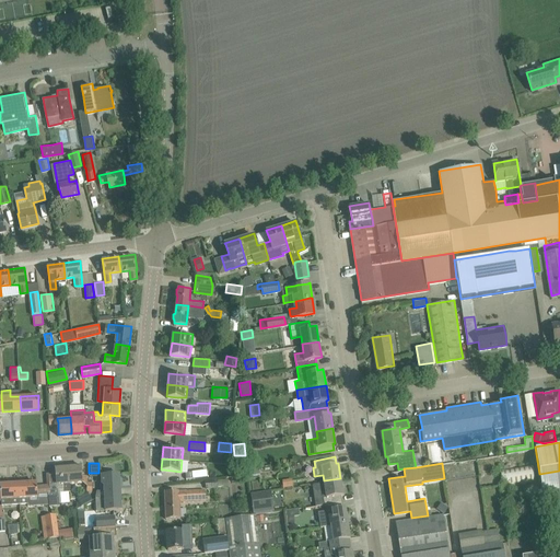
[(503,485),(535,479),(533,463),(500,467),(503,485)]
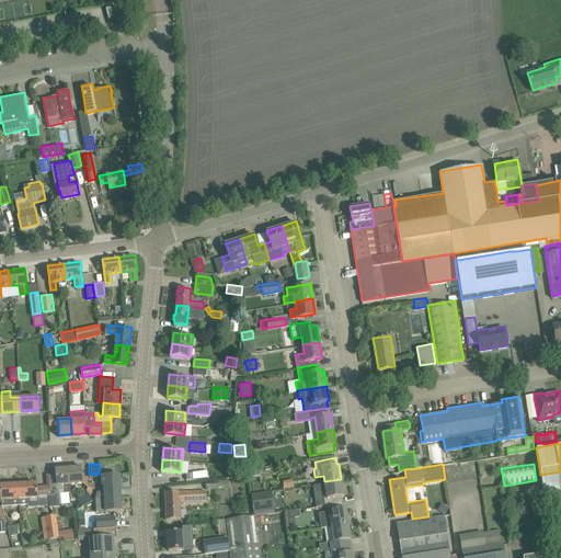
[(82,465),(68,466),(68,468),(70,482),(82,482),(87,486),(87,491),(92,492),(93,482),(88,482),(89,475),(82,475),(82,465)]
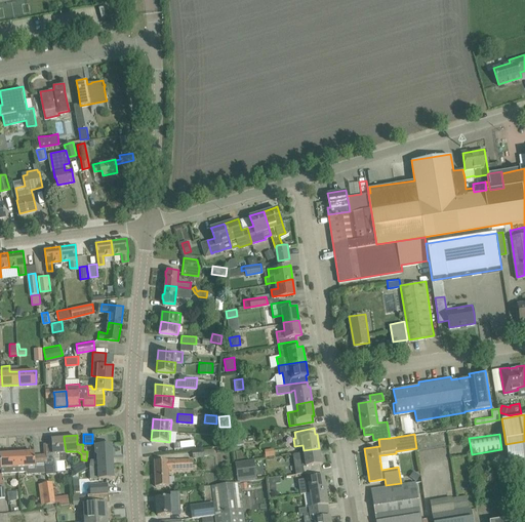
[(51,442),(44,442),(44,453),(45,462),(45,468),(46,472),(46,473),(55,472),(55,471),(66,471),(65,458),(66,458),(66,451),(64,438),(64,436),(51,437),(51,439),(51,442)]
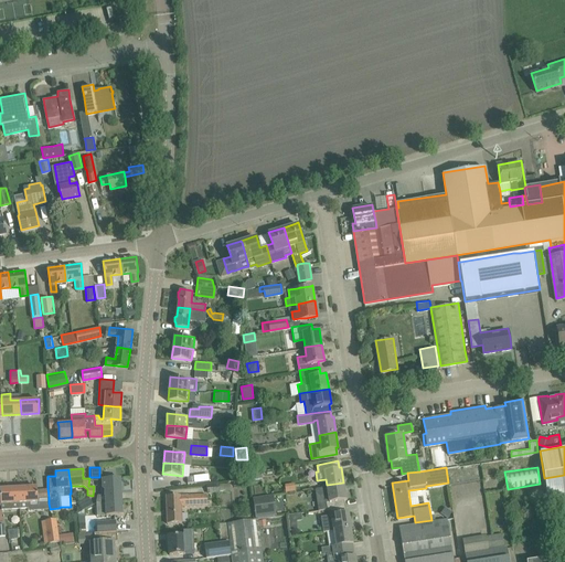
[(188,481),(194,481),(194,483),(212,480),(211,473),(193,474),(187,475),(188,481)]
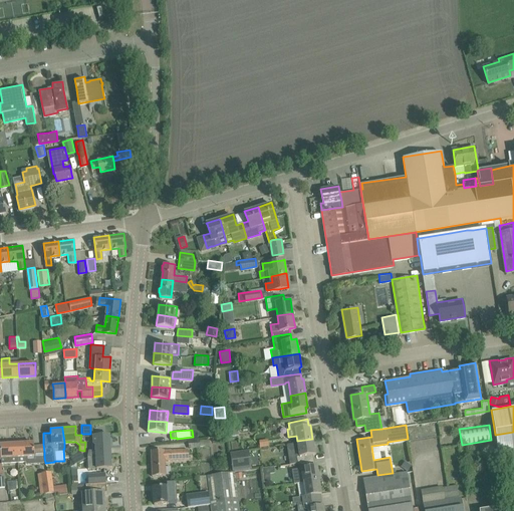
[(513,432),(495,435),(498,452),(513,449),(513,432)]
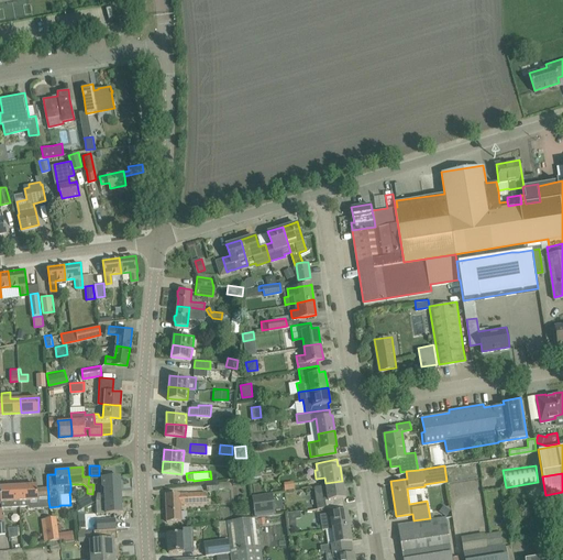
[(98,492),(97,498),(99,498),(106,498),(117,497),(120,497),(121,497),(120,483),(120,474),(102,475),(102,484),(101,485),(101,492),(98,492)]
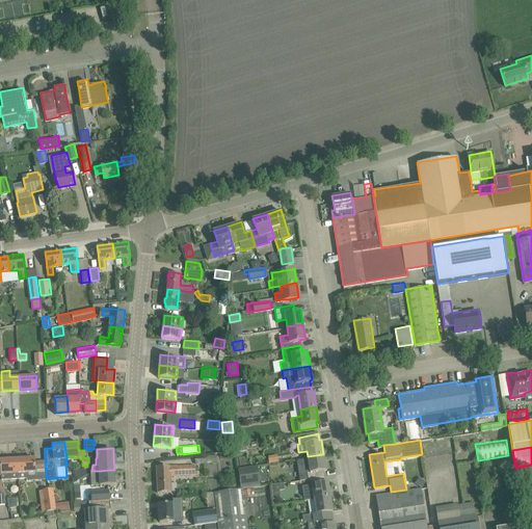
[(323,454),(308,456),(297,458),(300,478),(308,477),(324,475),(323,469),(325,469),(323,454)]
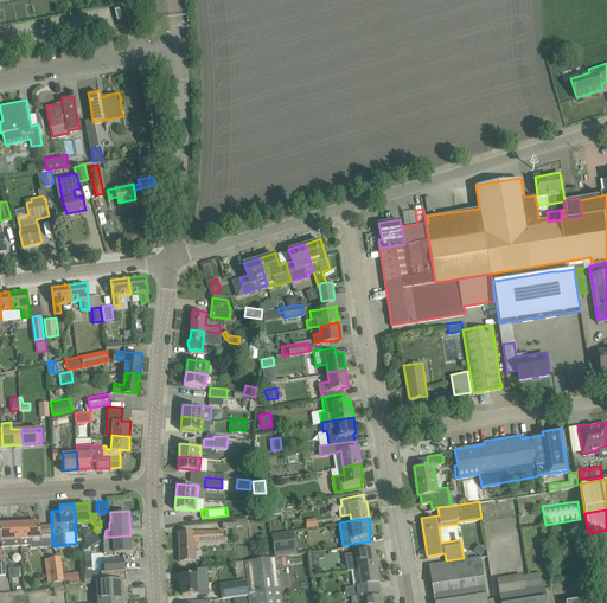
[(0,539),(1,540),(1,545),(21,544),(20,521),(0,523),(0,539)]
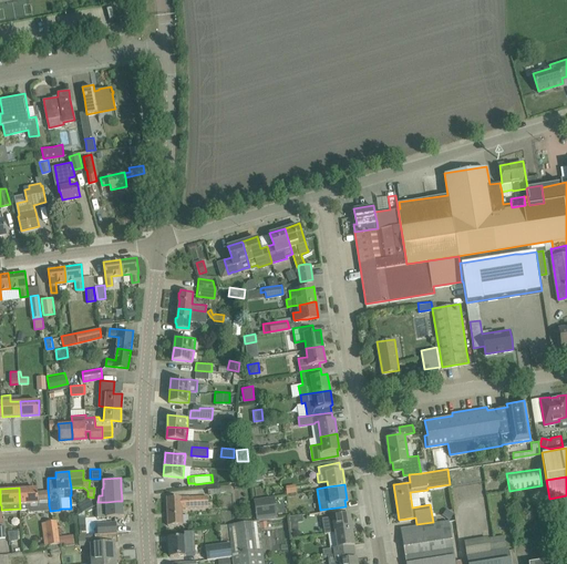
[(37,488),(19,488),(20,509),(29,509),(29,511),(50,510),(49,505),(49,499),(48,490),(38,490),(37,488)]
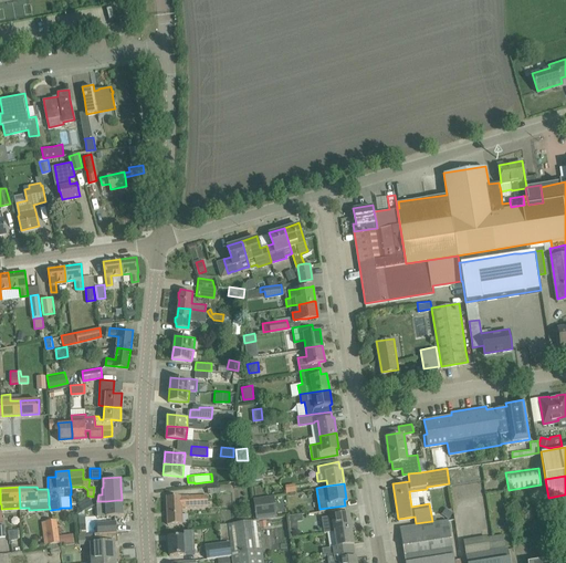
[(207,493),(166,494),(168,523),(182,522),(181,506),(208,504),(207,493)]
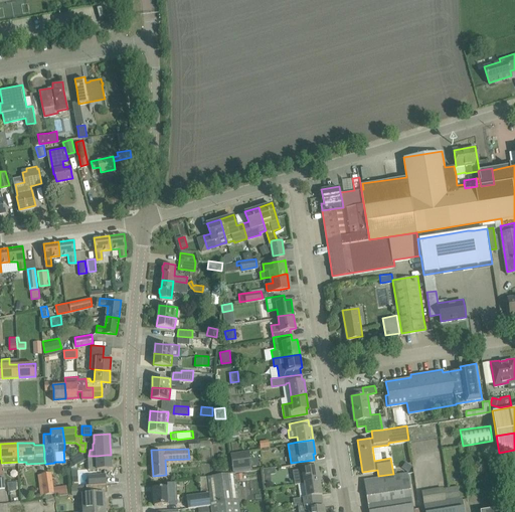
[(80,451),(70,457),(74,464),(84,459),(80,451)]
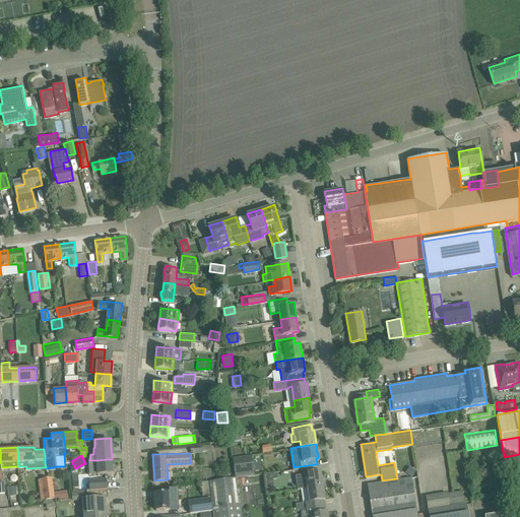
[(244,456),(235,458),(238,474),(247,473),(256,471),(253,455),(244,456)]
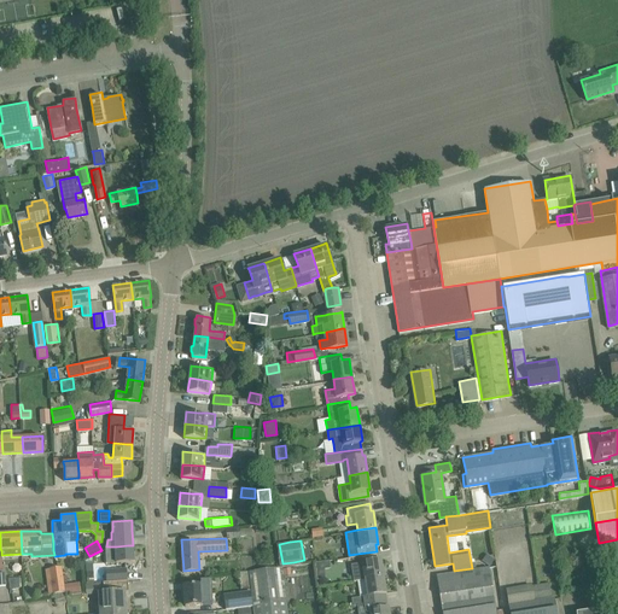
[(128,545),(116,547),(116,556),(116,561),(122,561),(134,560),(133,545),(132,545),(128,545)]
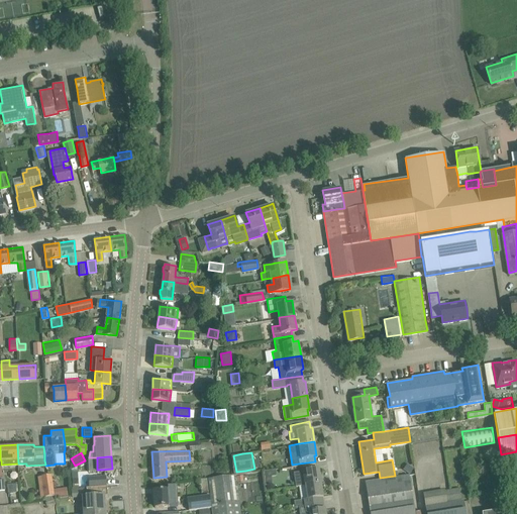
[(299,464),(300,471),(294,472),(296,485),(305,484),(321,481),(318,468),(316,468),(315,461),(299,464)]
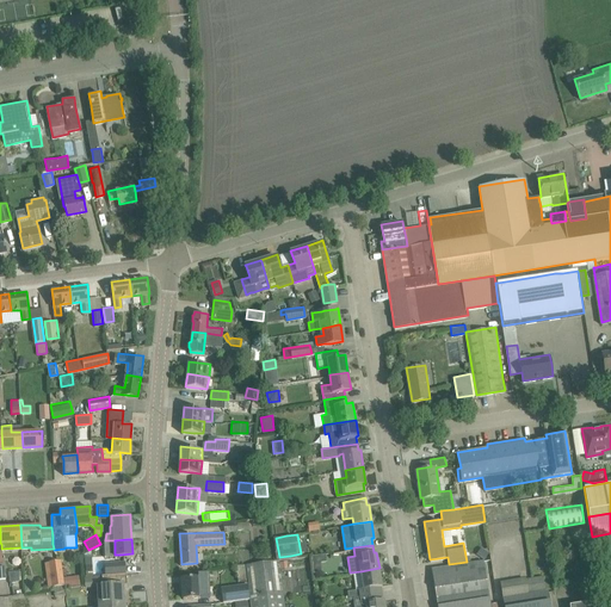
[(65,583),(61,558),(44,561),(48,586),(65,583)]
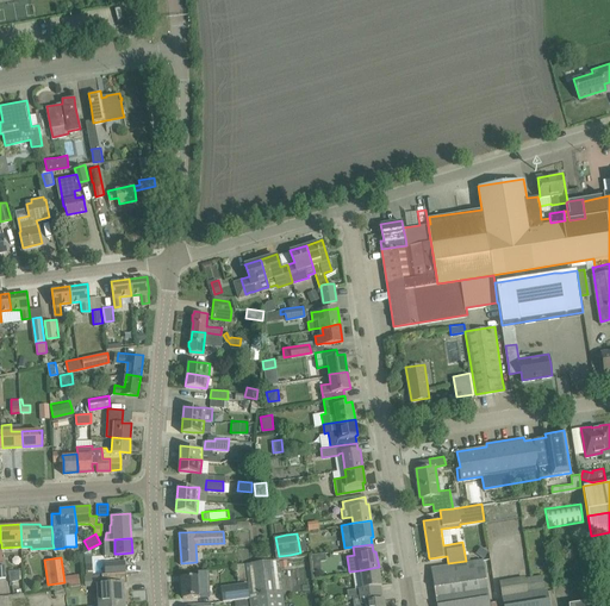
[(285,605),(279,557),(246,562),(248,578),(248,581),(249,595),(250,605),(285,605)]
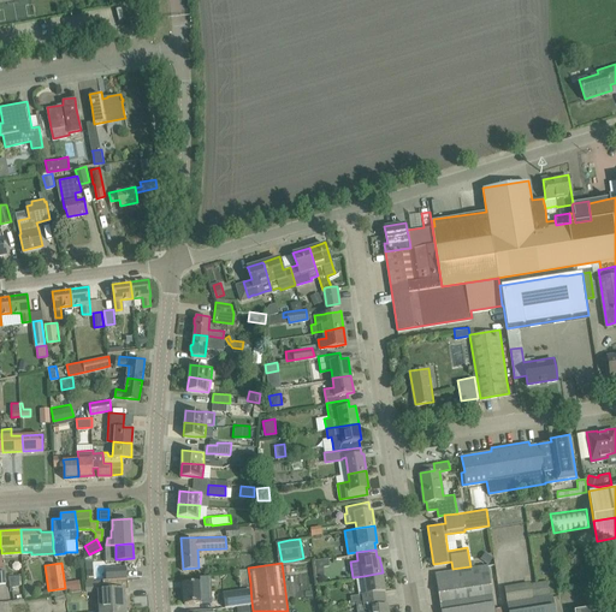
[(495,611),(487,564),(471,566),(452,569),(436,571),(442,611),(495,611)]
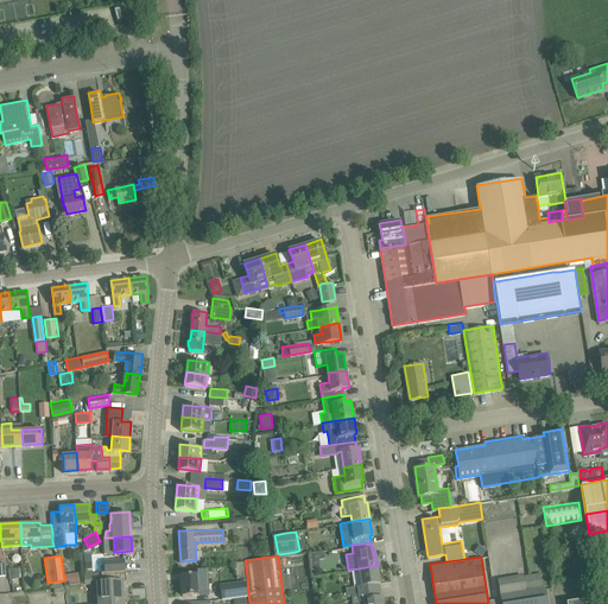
[(124,558),(105,559),(106,571),(107,571),(116,570),(125,570),(124,558)]
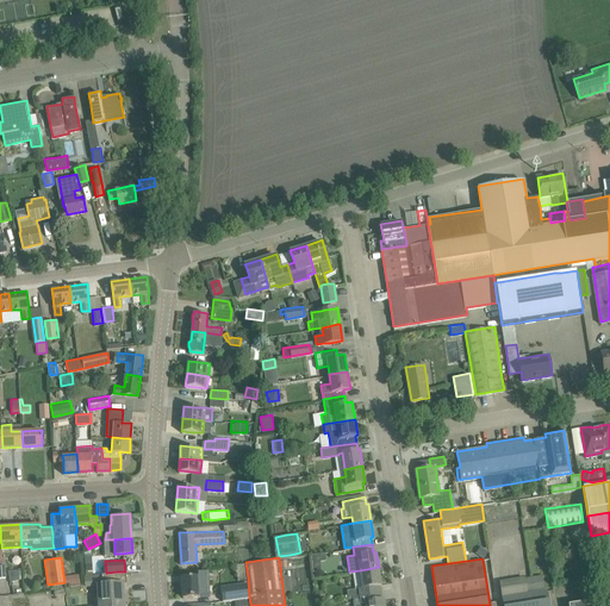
[(248,578),(246,562),(236,563),(237,578),(248,578)]
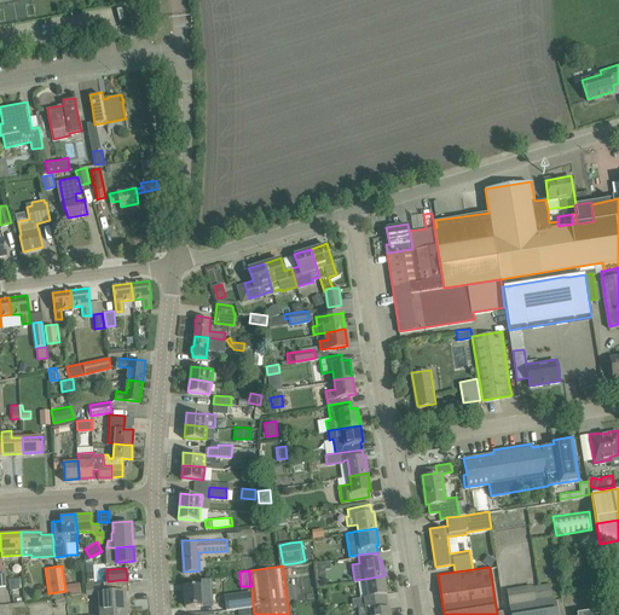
[(368,595),(364,595),(352,597),(353,605),(357,604),(386,601),(385,593),(387,592),(385,575),(365,579),(368,595)]
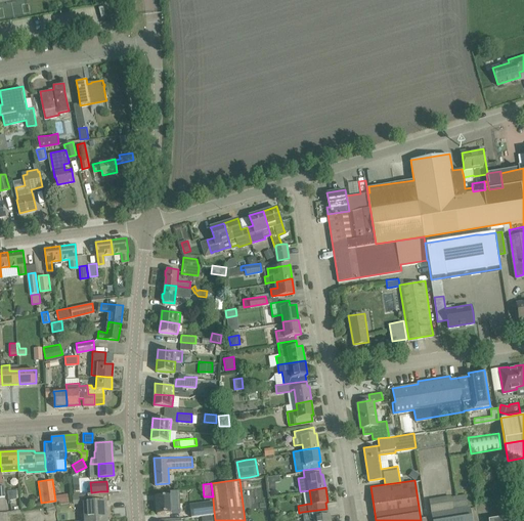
[(16,488),(7,489),(8,501),(19,500),(18,489),(16,489),(16,488)]
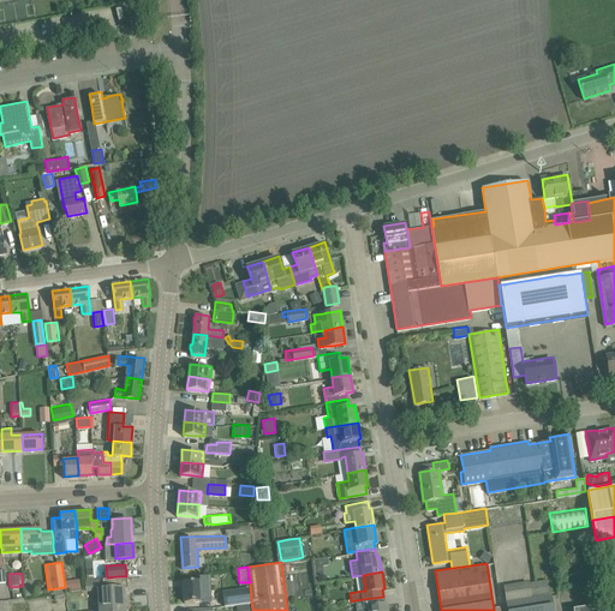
[(199,580),(195,581),(183,581),(184,601),(187,600),(196,600),(208,600),(208,587),(209,587),(208,573),(199,573),(199,580)]
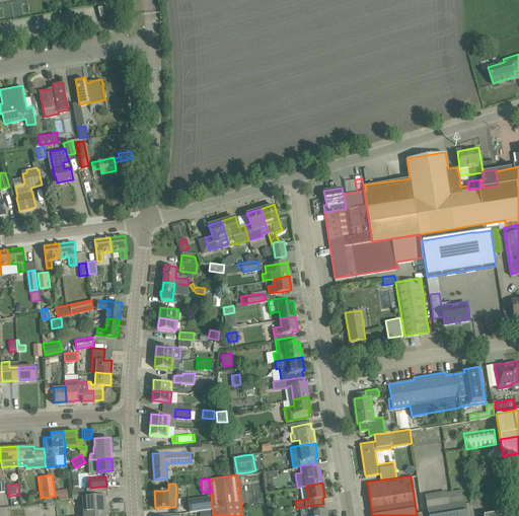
[(106,487),(99,487),(91,488),(90,488),(87,488),(87,497),(82,497),(83,513),(85,513),(92,512),(92,513),(104,512),(105,512),(104,496),(108,496),(107,487),(106,487)]
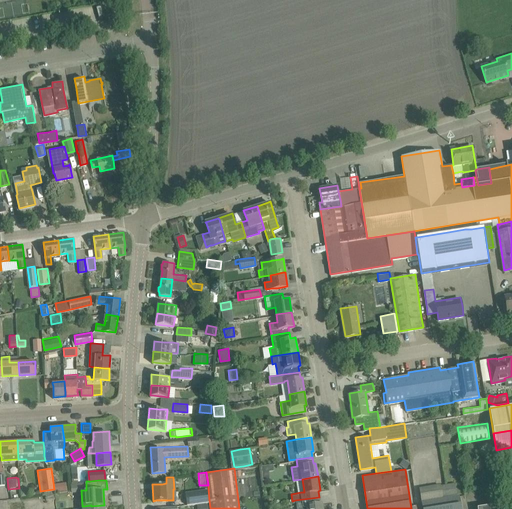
[(186,503),(209,500),(208,488),(184,491),(186,503)]
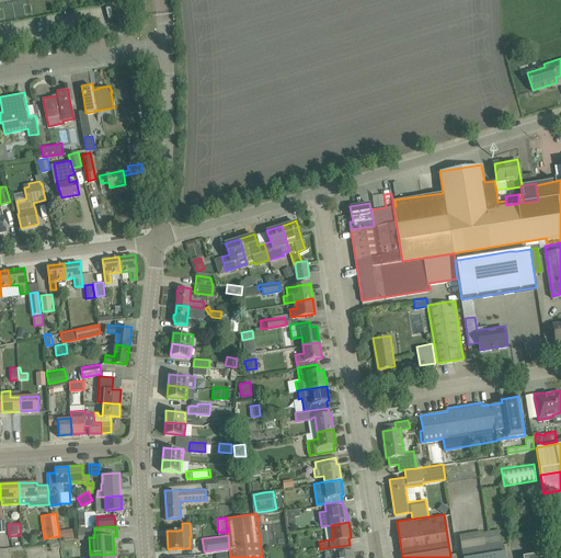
[(485,545),(462,549),(464,557),(504,557),(503,543),(485,545)]
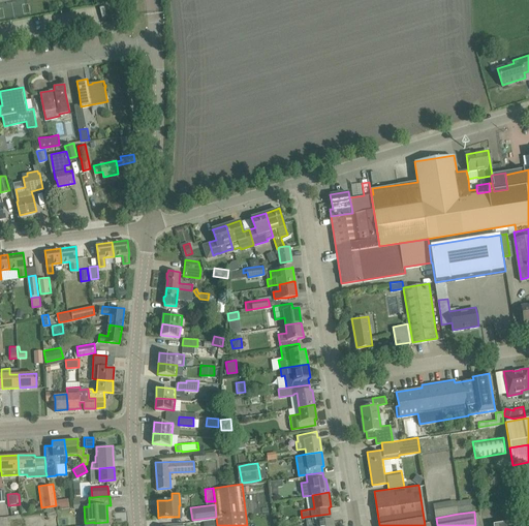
[(330,514),(305,517),(307,525),(333,525),(333,519),(331,519),(330,514)]
